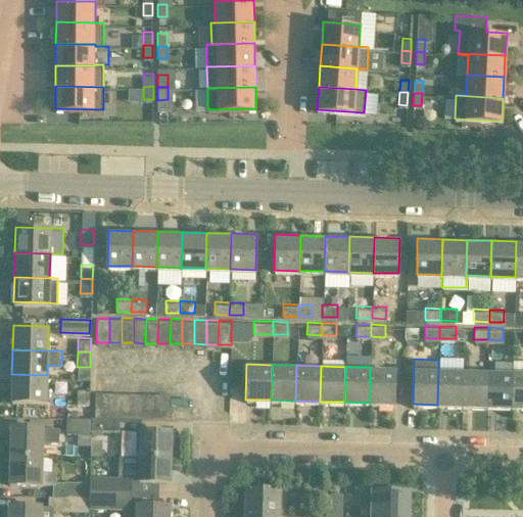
[(395,368),(370,367),(369,403),(394,404),(395,368)]
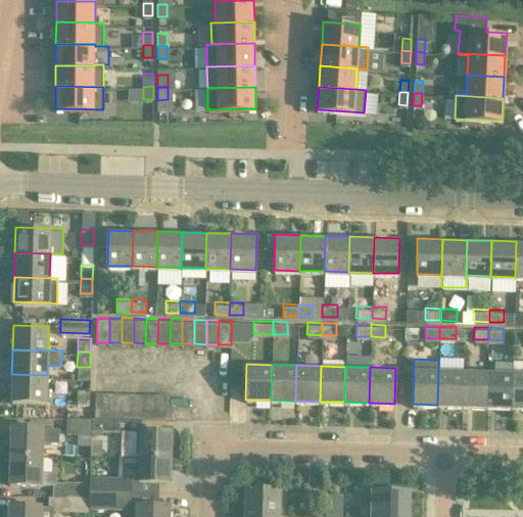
[(437,405),(462,406),(463,370),(438,369),(437,405)]
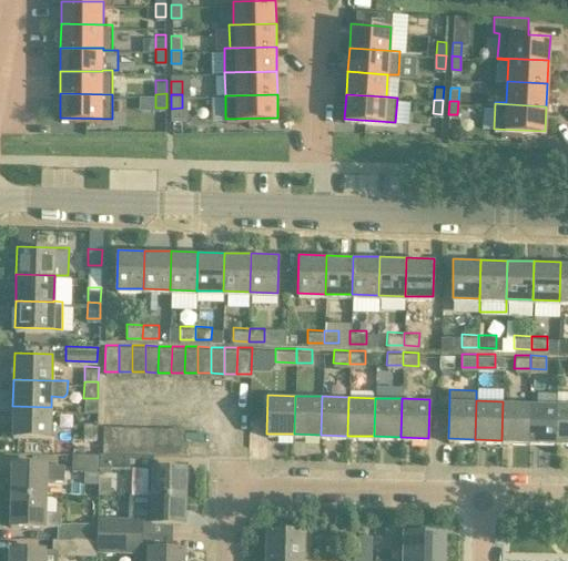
[(501,440),(528,440),(529,401),(503,401),(501,440)]
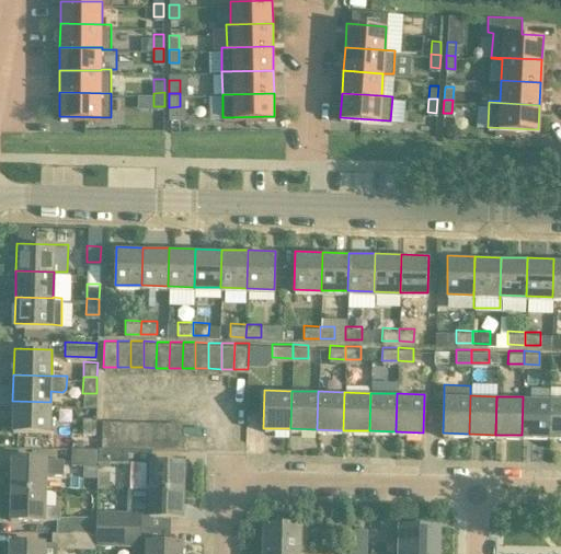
[(549,397),(523,396),(522,435),(548,436),(549,397)]
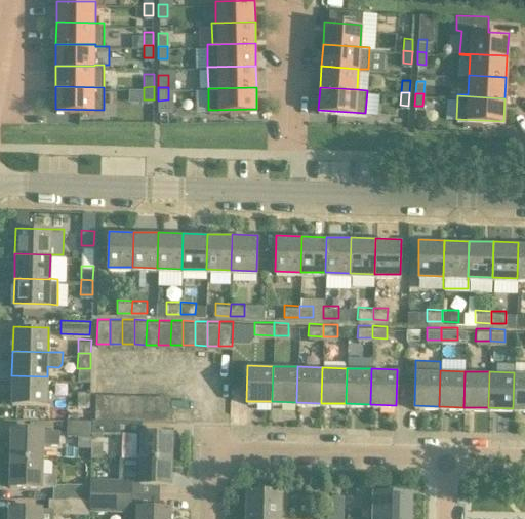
[(513,408),(524,408),(524,372),(514,372),(513,408)]
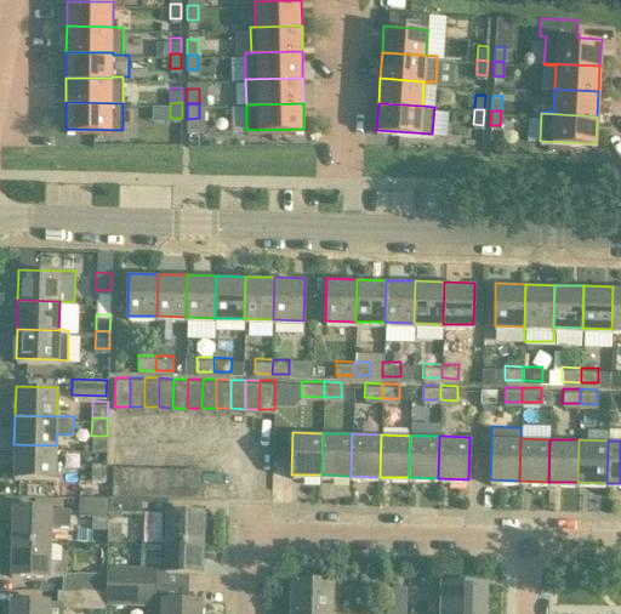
[(55,476),(56,445),(13,444),(13,475),(55,476)]
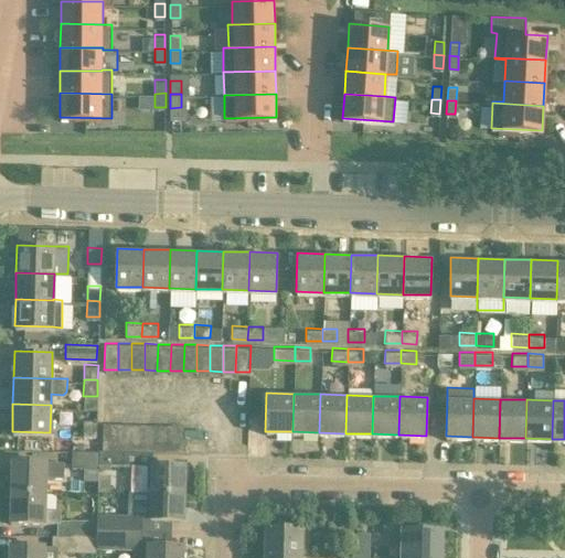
[(84,418),(83,433),(96,435),(96,418),(84,418)]
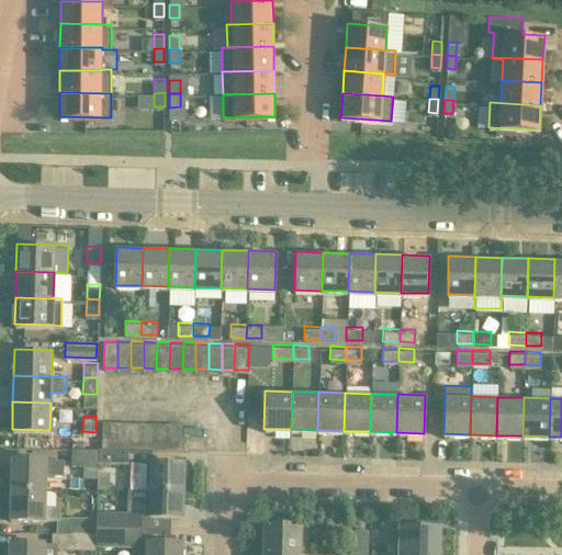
[(102,419),(101,445),(115,445),(116,419),(102,419)]
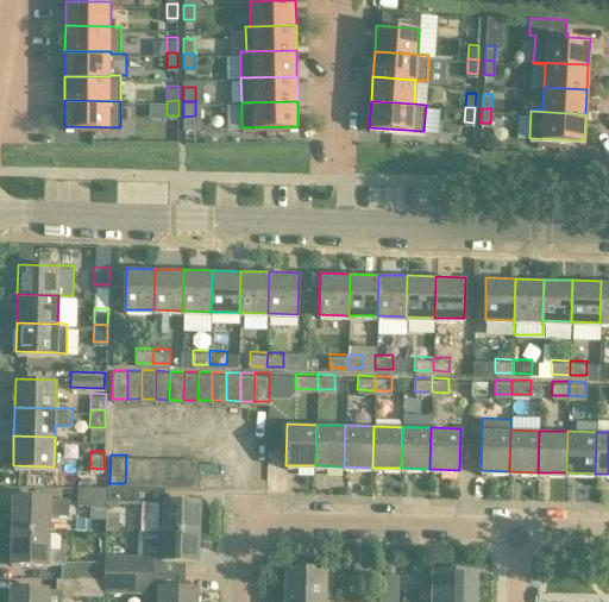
[(139,456),(126,455),(125,483),(132,484),(139,484),(139,456)]
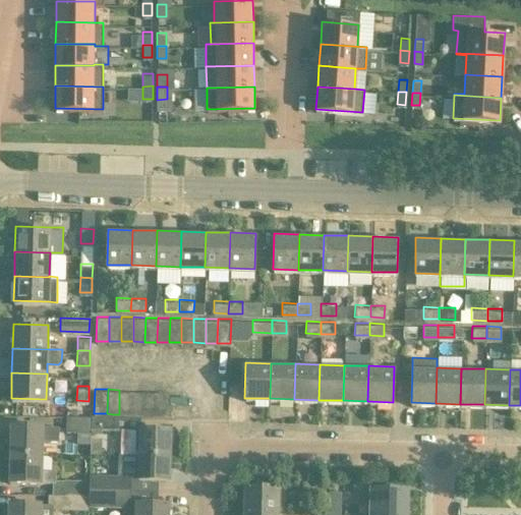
[(131,390),(119,390),(119,414),(130,414),(131,390)]
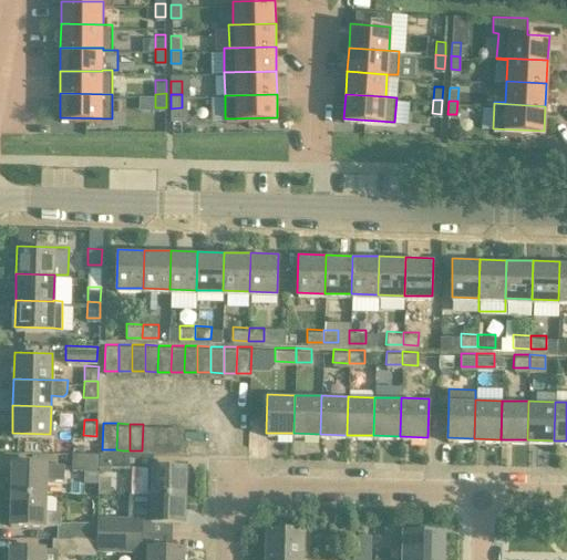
[(156,424),(143,424),(142,450),(155,450),(156,424)]
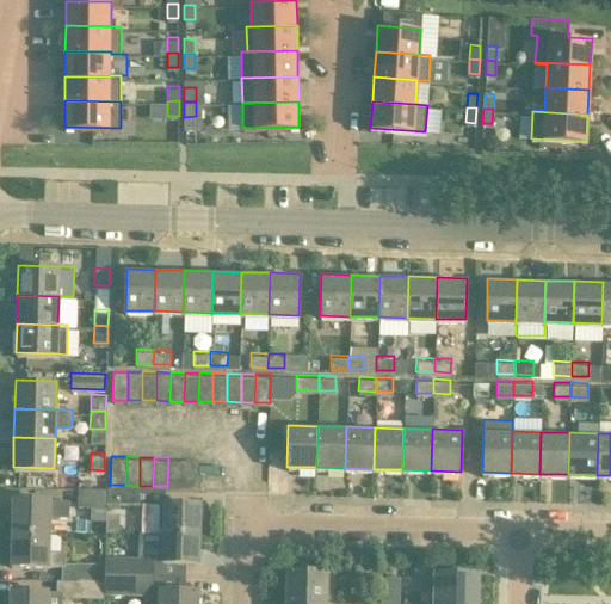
[(183,458),(168,457),(167,486),(181,486),(183,458)]
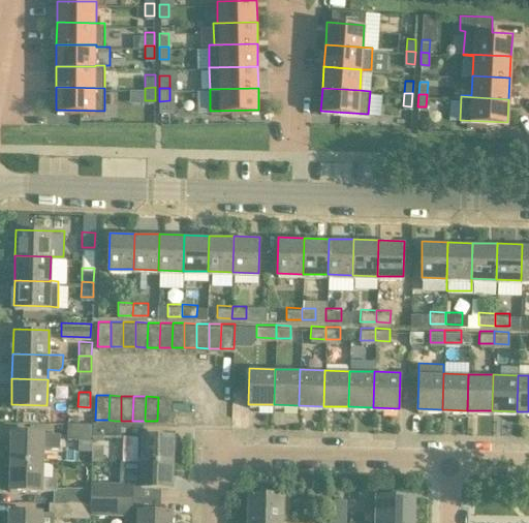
[(158,397),(157,421),(170,422),(170,397),(158,397)]
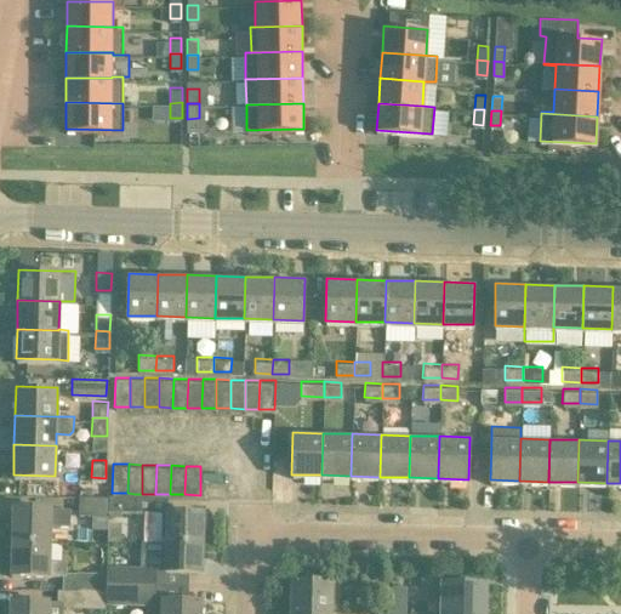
[(104,540),(106,512),(107,512),(107,494),(79,493),(79,512),(91,512),(91,540),(104,540)]
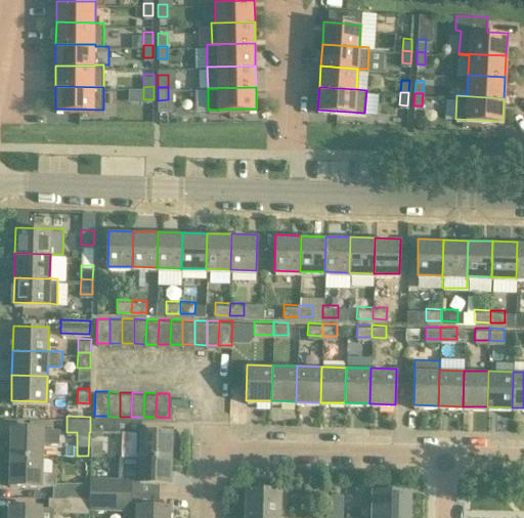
[(114,417),(107,416),(94,416),(91,416),(91,417),(90,417),(90,432),(91,432),(91,429),(114,430),(114,417)]
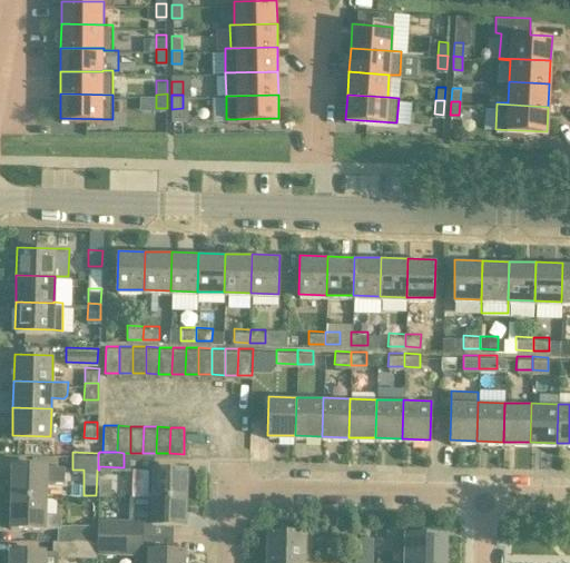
[(46,494),(47,480),(64,480),(64,463),(10,461),(9,493),(46,494)]
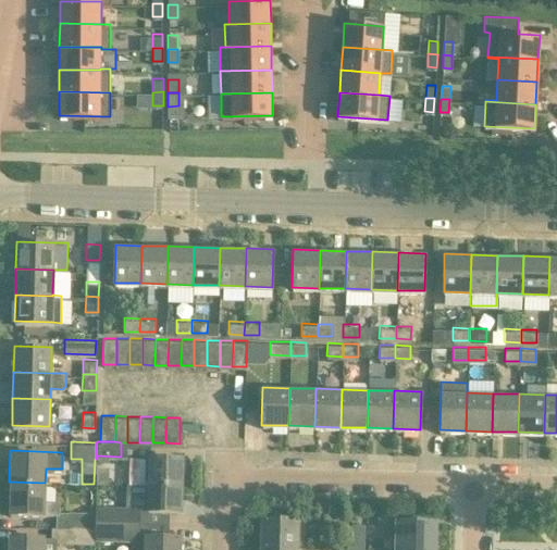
[(128,482),(149,483),(181,484),(182,455),(150,454),(150,457),(130,455),(128,482)]
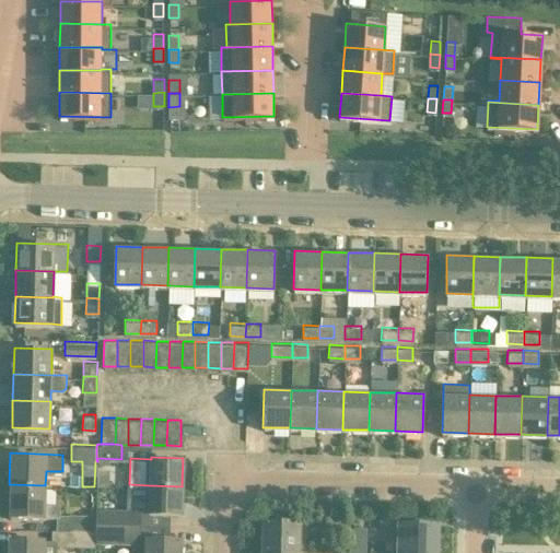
[(45,502),(45,485),(9,484),(9,516),(56,517),(56,528),(94,528),(94,522),(95,513),(59,512),(59,502),(45,502)]
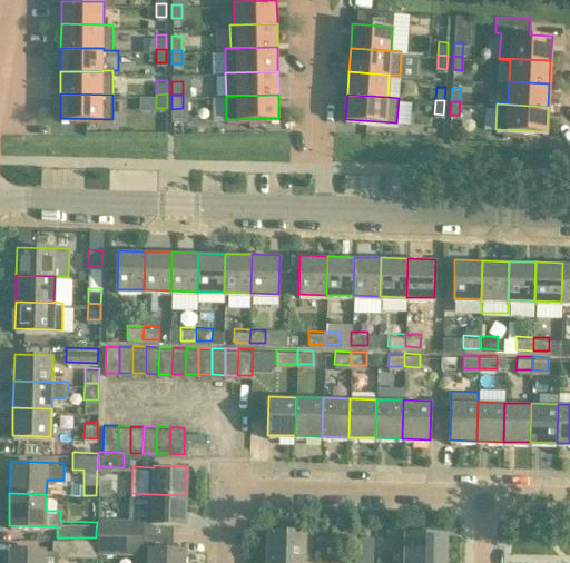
[(153,494),(153,504),(129,503),(128,516),(98,515),(98,522),(97,522),(96,532),(141,533),(141,520),(151,520),(185,521),(185,495),(153,494)]
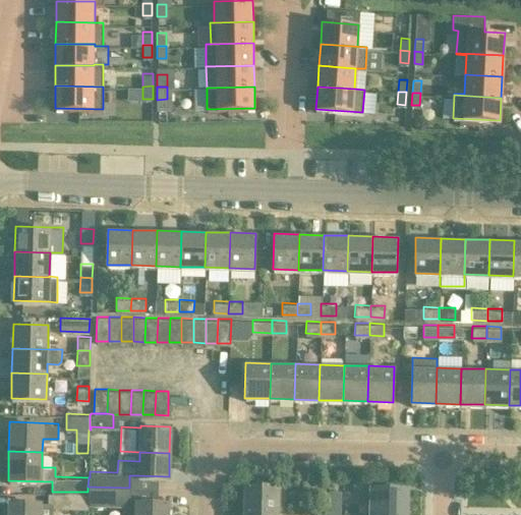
[(245,483),(244,509),(280,510),(280,484),(245,483)]
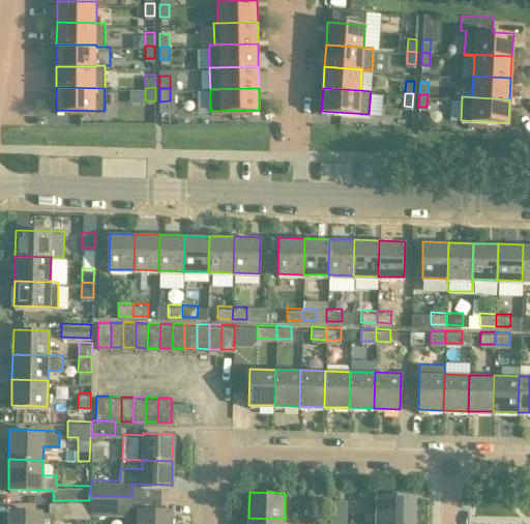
[(328,510),(328,495),(316,494),(316,510),(328,510)]
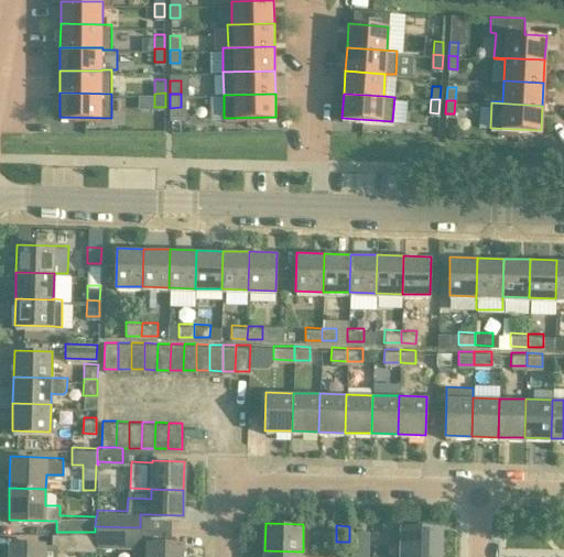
[(145,541),(145,542),(140,542),(140,527),(95,526),(95,532),(95,546),(133,547),(132,556),(181,556),(182,541),(145,541)]
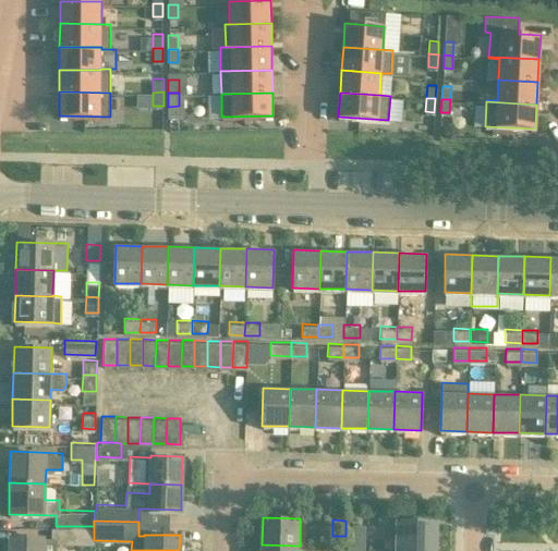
[(398,521),(397,550),(412,550),(435,550),(436,522),(398,521)]
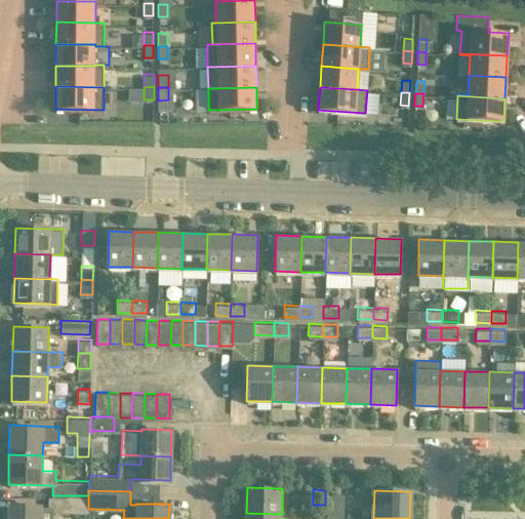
[(331,492),(330,516),(342,516),(344,492),(331,492)]
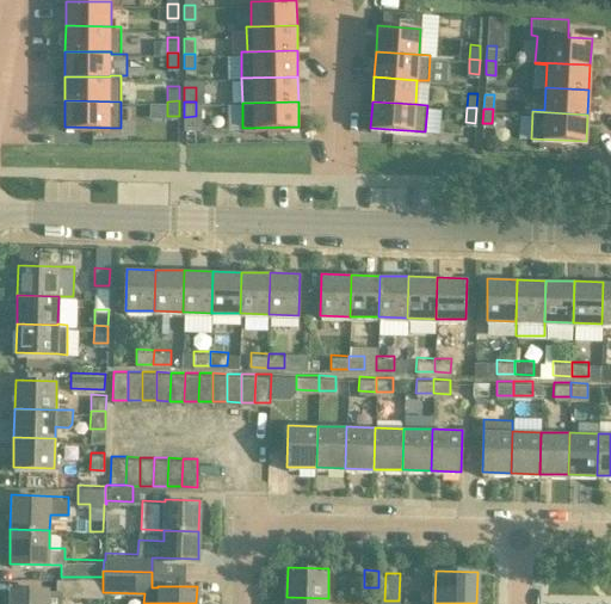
[(8,587),(7,603),(61,603),(61,595),(103,596),(103,592),(103,577),(61,577),(55,577),(55,589),(8,587)]
